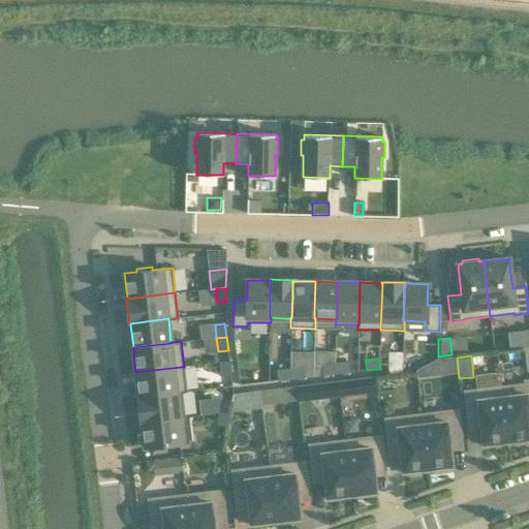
[(221,376),(230,375),(229,362),(219,363),(221,376)]
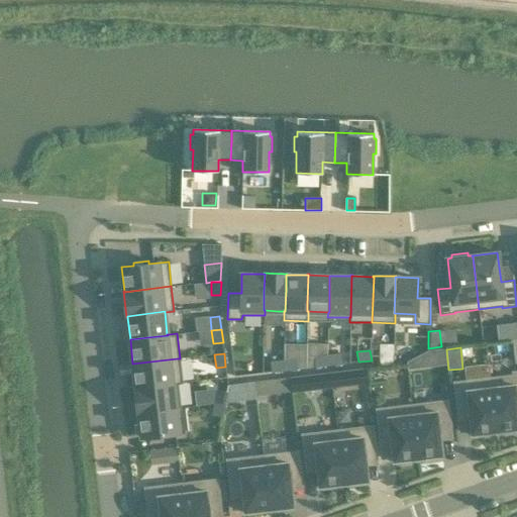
[(328,362),(328,366),(341,364),(340,353),(327,355),(328,362)]
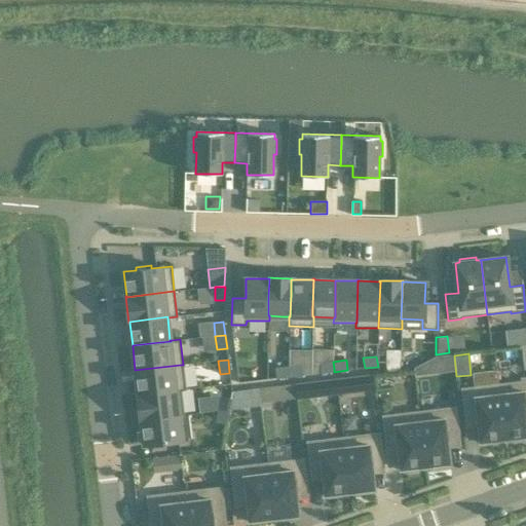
[(415,376),(434,374),(431,360),(414,368),(415,376)]
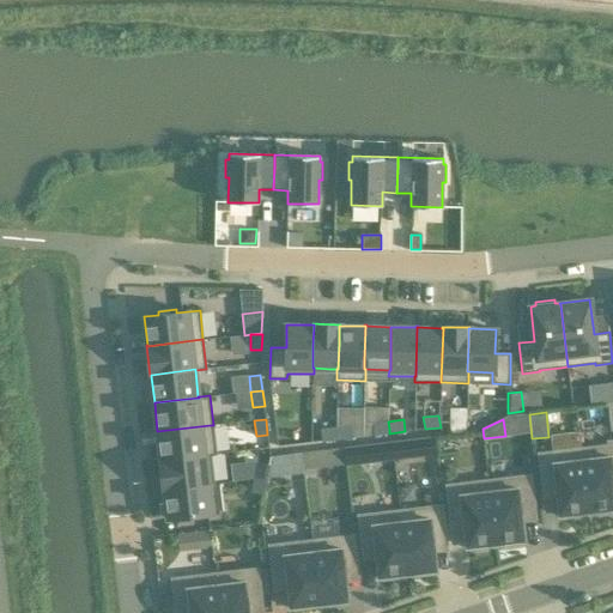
[(449,423),(450,435),(466,432),(465,420),(449,423)]
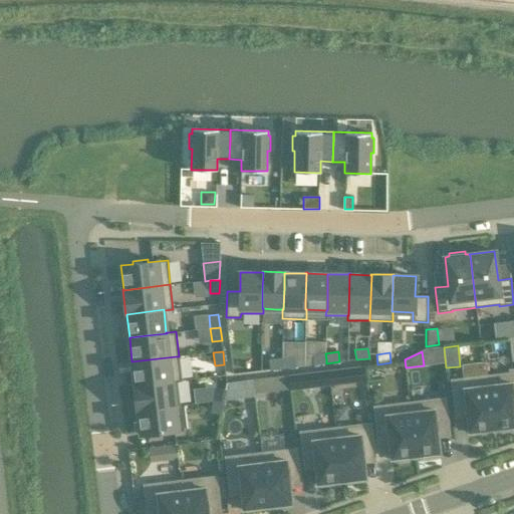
[(324,363),(326,363),(326,359),(325,353),(312,354),(313,364),(324,363)]
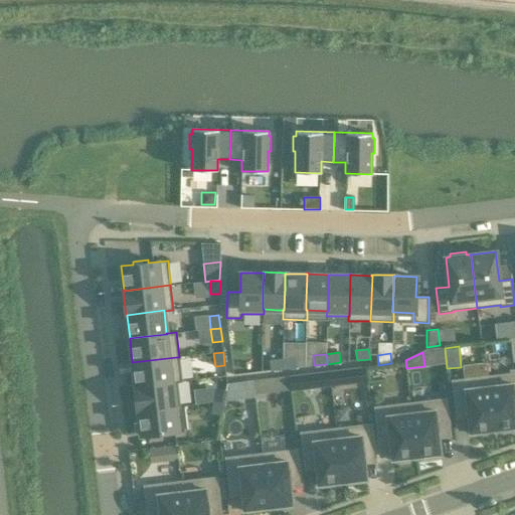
[(177,381),(177,382),(182,382),(179,357),(176,357),(132,362),(133,369),(135,385),(135,386),(177,381)]
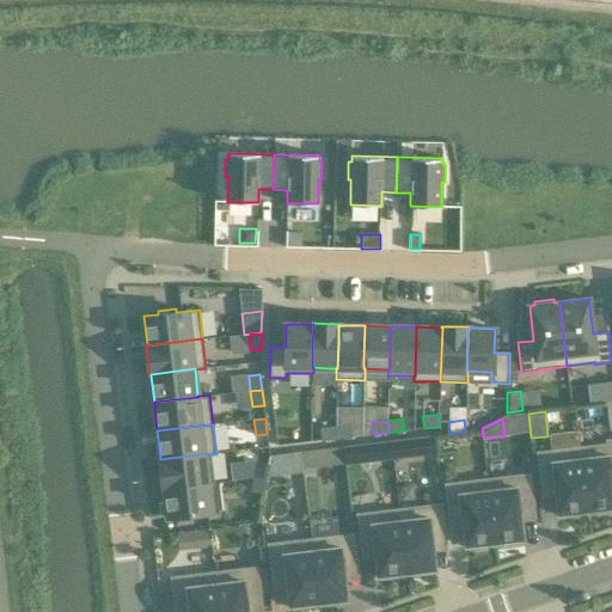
[(343,426),(335,427),(337,439),(353,436),(350,424),(343,426)]
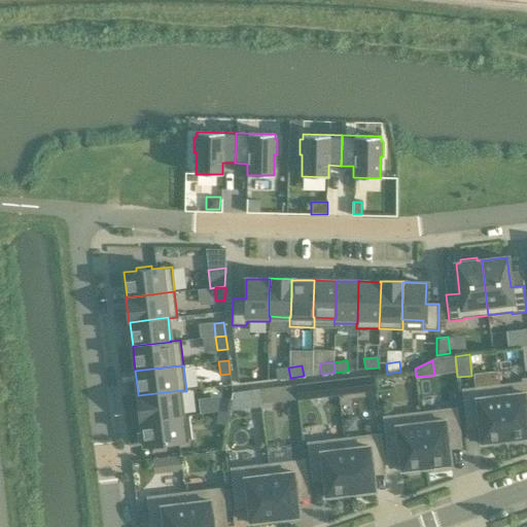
[(290,378),(288,367),(276,370),(277,379),(283,379),(290,378)]
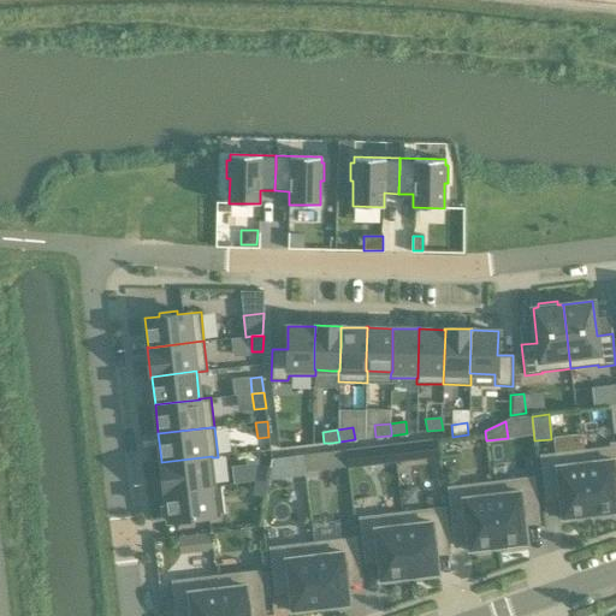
[(418,442),(420,458),(438,456),(437,439),(418,442)]
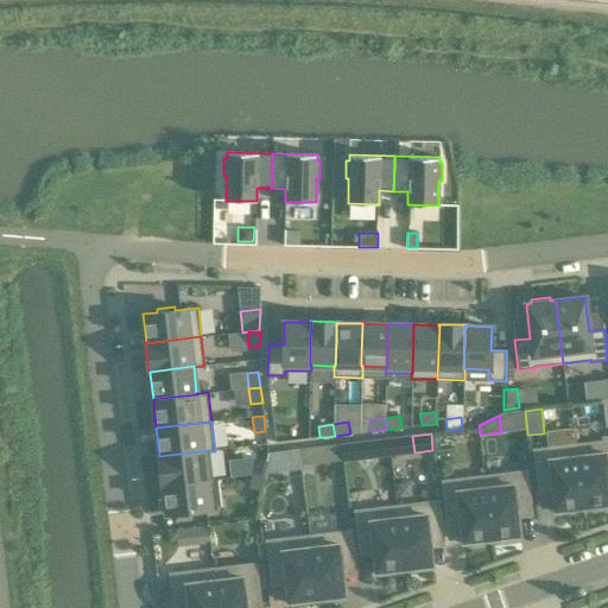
[(576,444),(583,507),(594,506),(594,510),(607,507),(607,472),(607,470),(607,436),(602,437),(602,441),(576,444)]
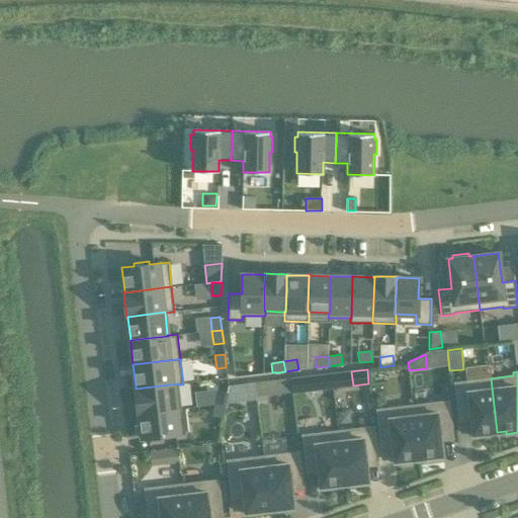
[(292,393),(310,391),(309,376),(290,378),(292,393)]
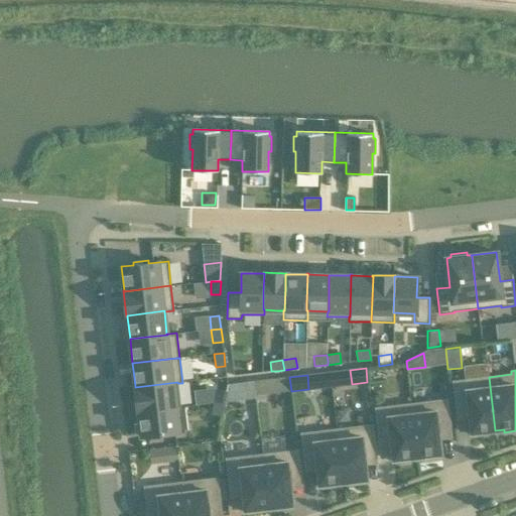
[(255,395),(291,391),(289,377),(253,381),(255,395)]
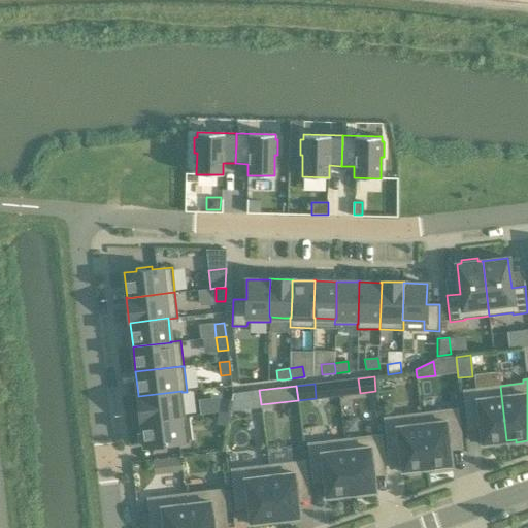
[(498,441),(506,440),(500,386),(463,390),(467,425),(480,423),(482,443),(485,443),(485,447),(498,444),(498,441)]
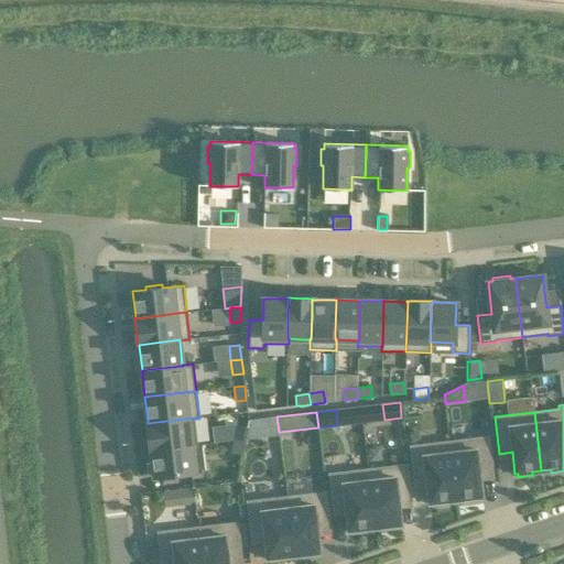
[(277,416),(267,418),(269,436),(279,435),(277,416)]
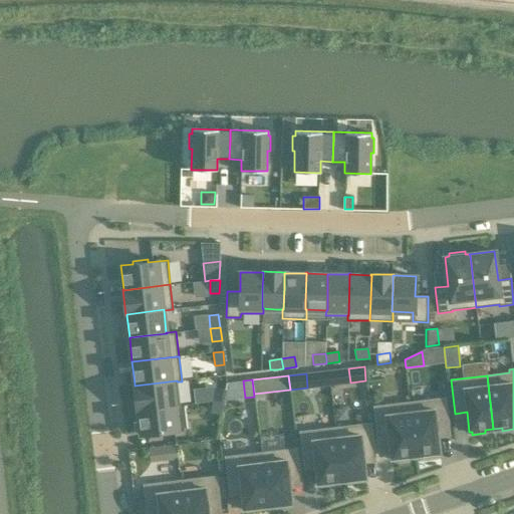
[(179,402),(177,381),(177,380),(135,386),(135,384),(134,384),(137,411),(138,411),(138,410),(175,405),(175,406),(175,407),(180,406),(179,402)]
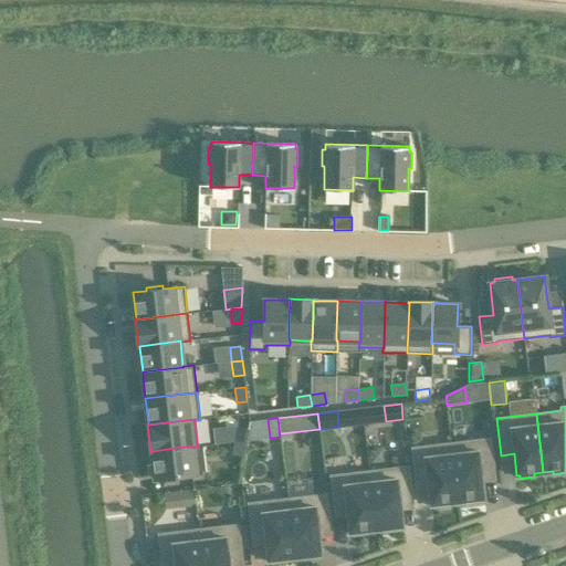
[(237,430),(234,439),(245,441),(248,429),(237,427),(237,430)]
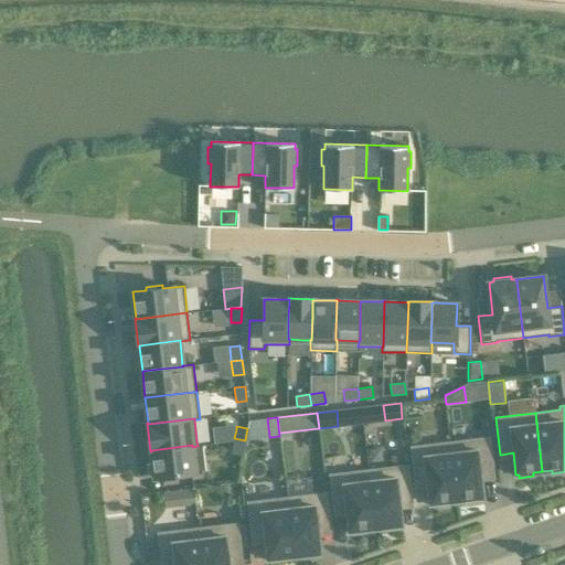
[(449,443),(457,501),(466,500),(467,503),(480,501),(480,498),(483,498),(479,467),(492,466),(489,437),(449,443)]
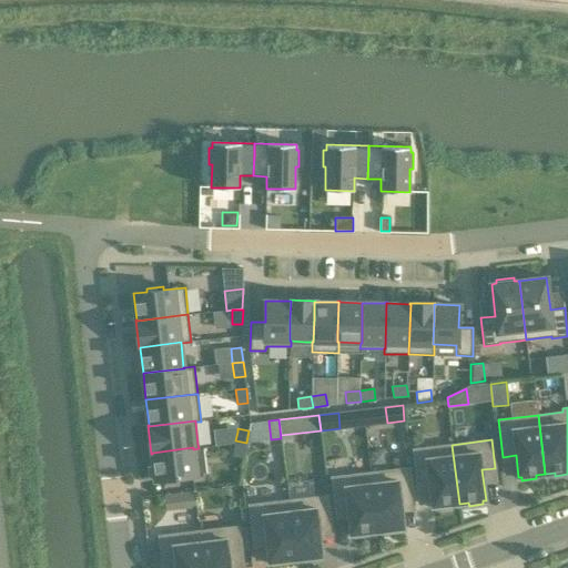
[(246,443),(235,440),(233,457),(244,459),(246,443)]
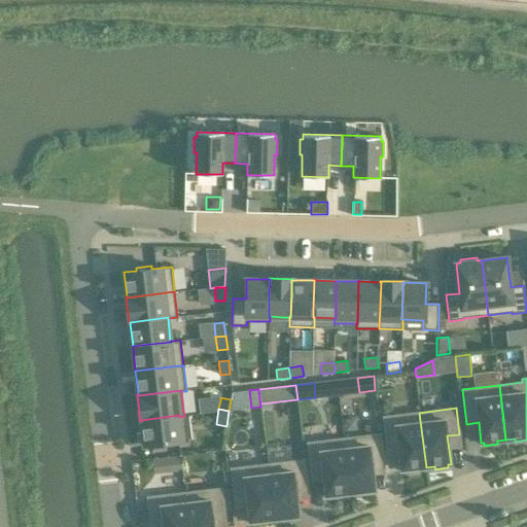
[(417,468),(426,467),(419,413),(382,417),(386,451),(398,450),(400,470),(403,470),(405,472),(417,471),(417,468)]
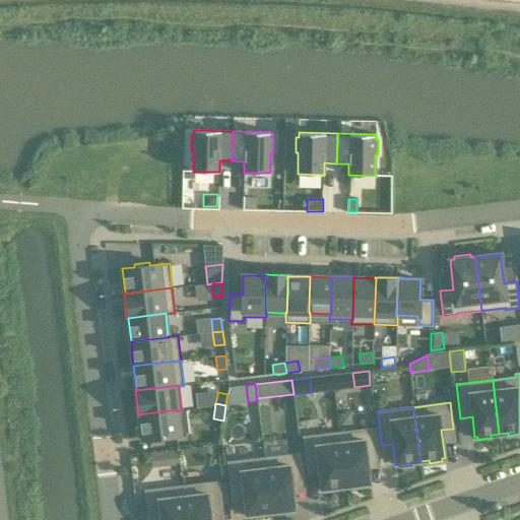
[(139,415),(142,440),(180,436),(179,425),(177,411),(177,410),(177,409),(139,414),(139,415)]
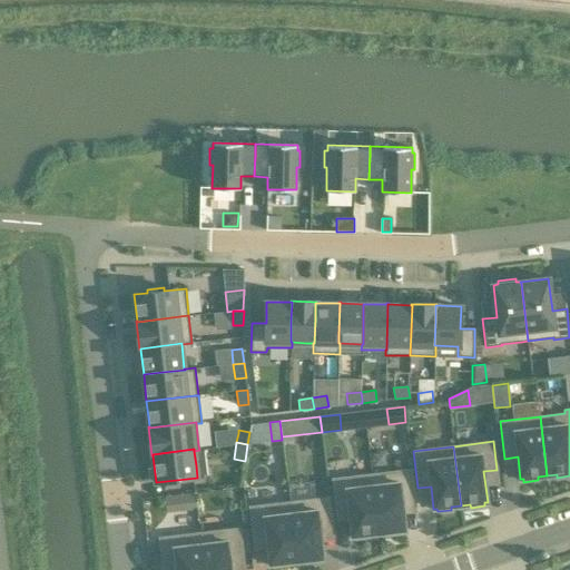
[(412,470),(372,474),(379,533),(387,532),(389,536),(402,533),(402,531),(405,530),(402,500),(415,498),(412,470)]
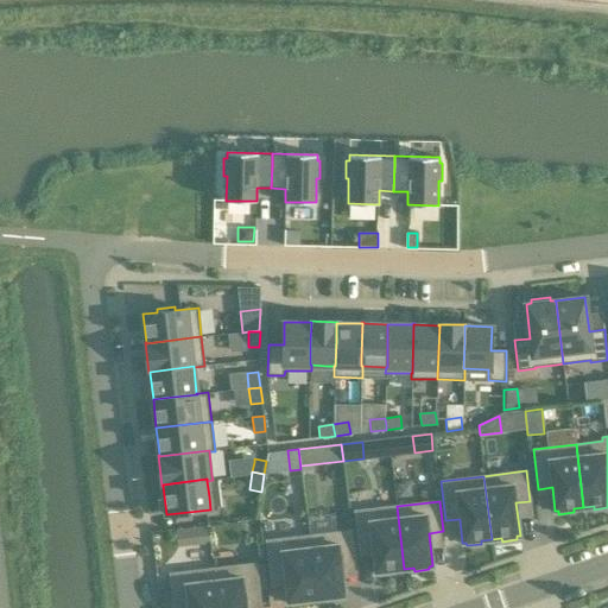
[(404,569),(397,506),(354,511),(359,551),(372,549),(375,572),(379,572),(379,575),(394,574),(393,570),(404,569)]
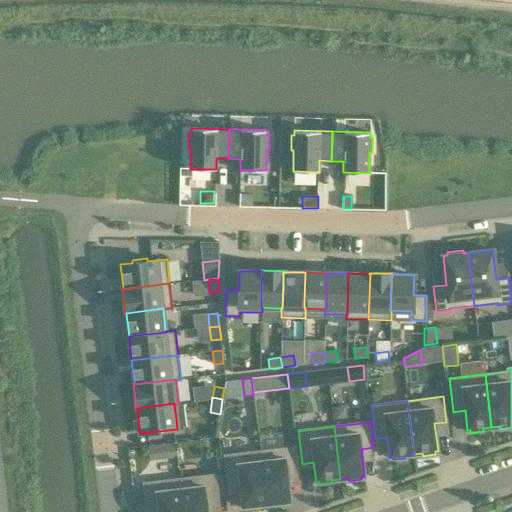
[(174,444),(148,447),(149,458),(155,461),(176,458),(174,444)]
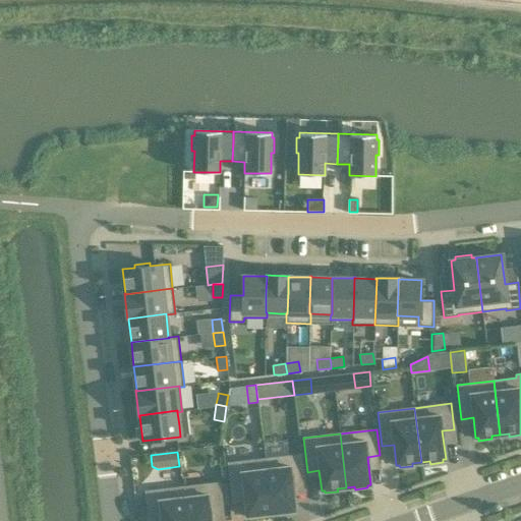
[(301,455),(265,459),(271,513),(280,512),(280,515),(293,514),(292,511),(295,510),(292,482),(304,480),(301,455)]
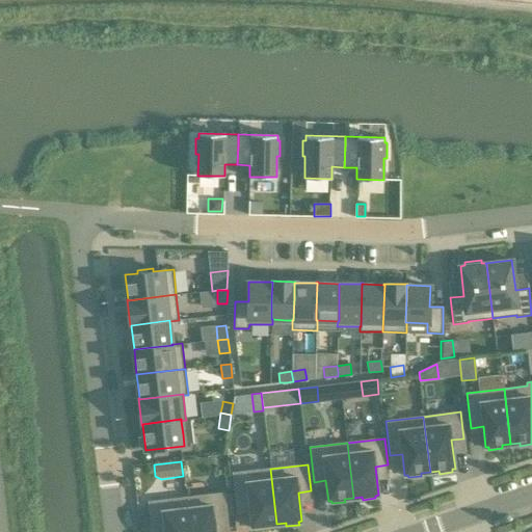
[(276,524),(270,469),(233,473),(237,508),(249,506),(251,527),(255,527),(256,530),(268,528),(268,525),(276,524)]
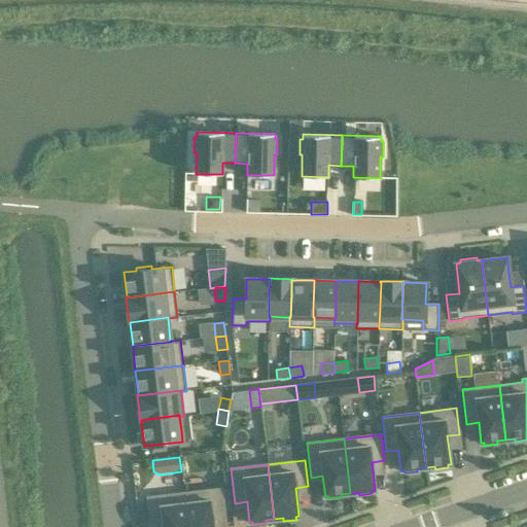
[(184,493),(188,526),(213,526),(212,516),(224,515),(221,488),(184,493)]
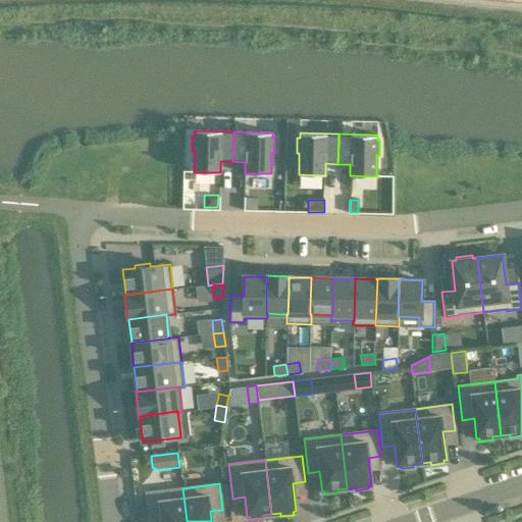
[(219,483),(222,510),(228,509),(225,483),(219,483)]
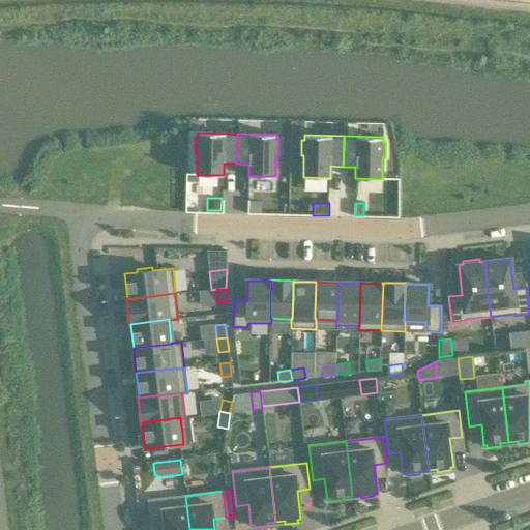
[(189,529),(185,496),(148,500),(151,529),(189,529)]
